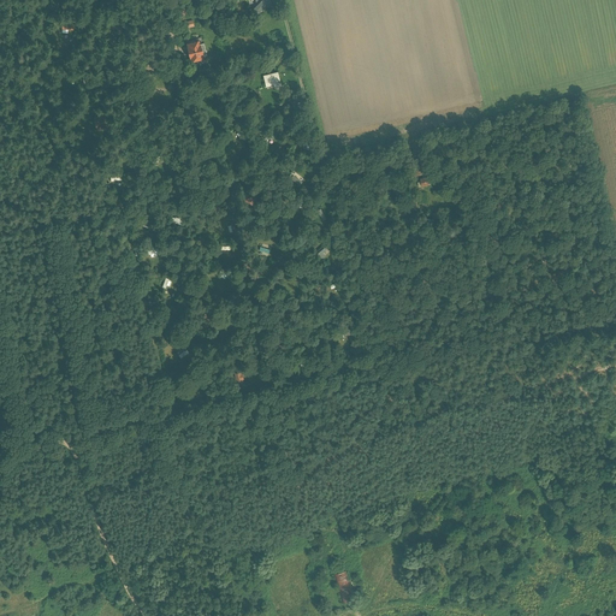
[(255,0),(258,5),(253,10),(258,13),(265,6),(272,5),(270,0),(264,0),(262,0),(261,0),(255,0)]
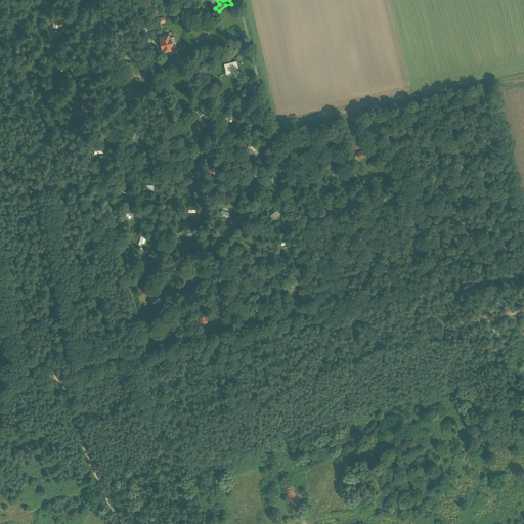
[(162,6),(147,10),(150,19),(165,16),(162,6)]
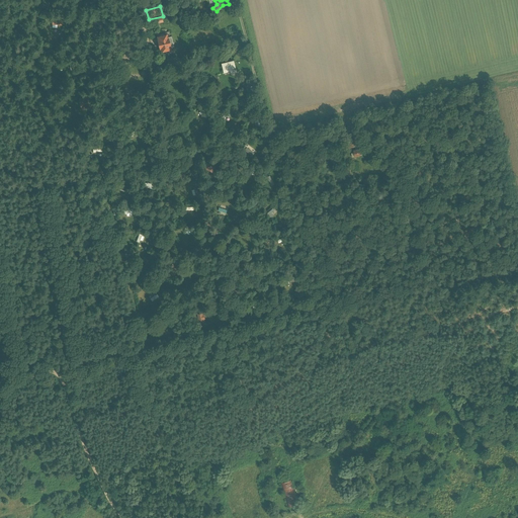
[(97,18),(95,22),(99,25),(98,27),(101,29),(104,23),(97,18)]
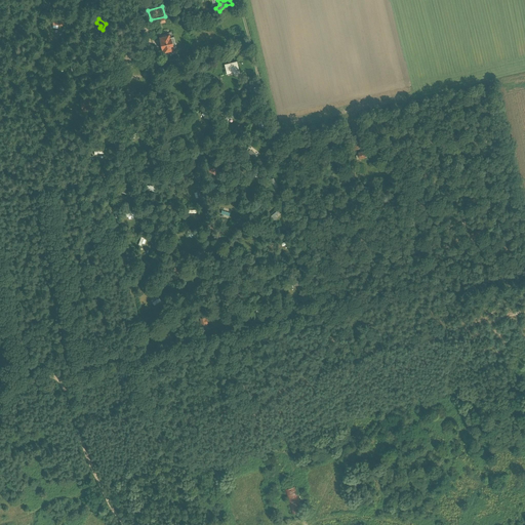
[(169,33),(159,35),(160,40),(161,43),(160,44),(161,46),(162,47),(162,49),(163,49),(163,52),(173,50),(173,47),(176,46),(174,37),(173,37),(172,32),(169,33)]
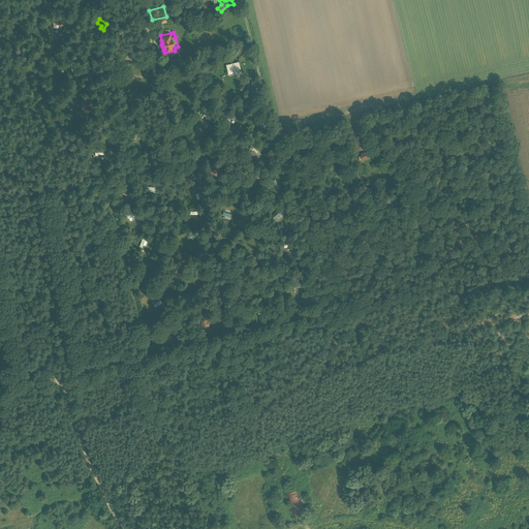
[(239,62),(226,65),(228,72),(236,70),(236,72),(241,71),(239,62)]
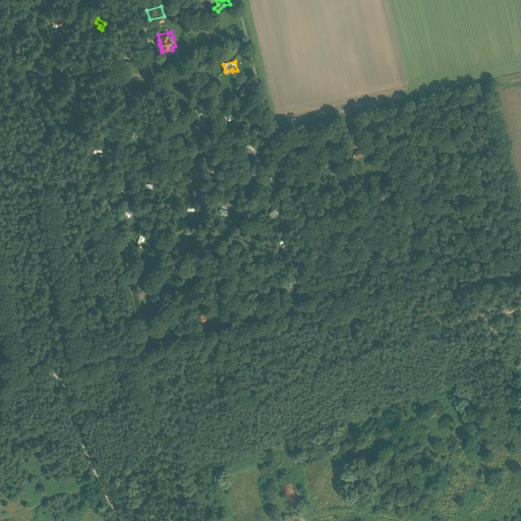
[(82,109),(91,108),(89,99),(80,100),(82,109)]
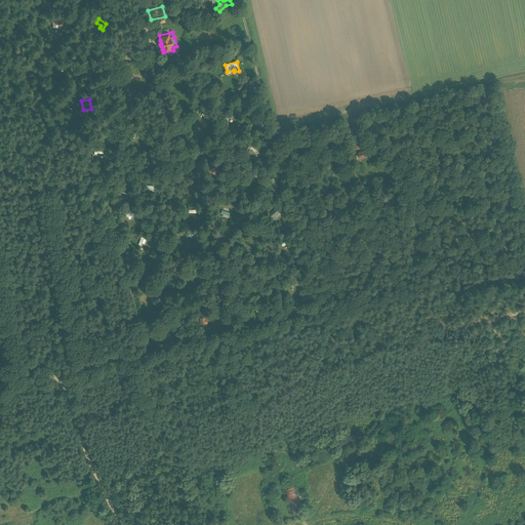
[(255,158),(257,155),(249,150),(247,153),(255,158)]
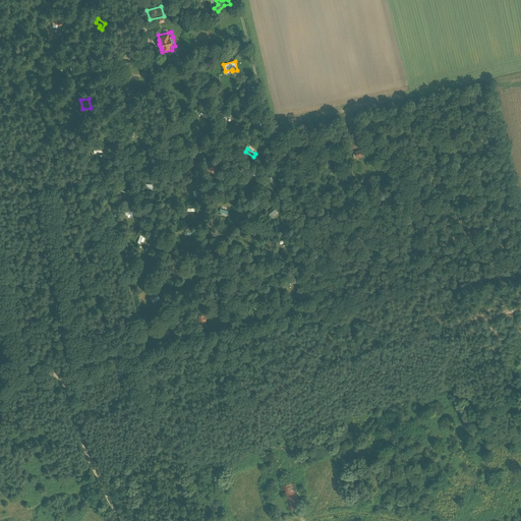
[(356,154),(353,154),(354,158),(356,157),(356,158),(364,156),(362,150),(355,151),(356,154)]
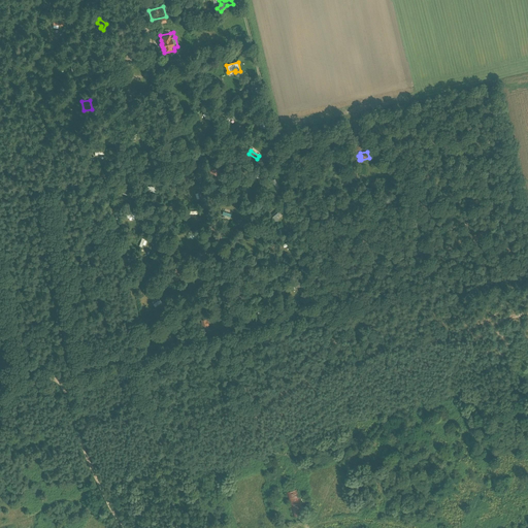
[(217,164),(207,166),(210,178),(220,176),(217,164)]
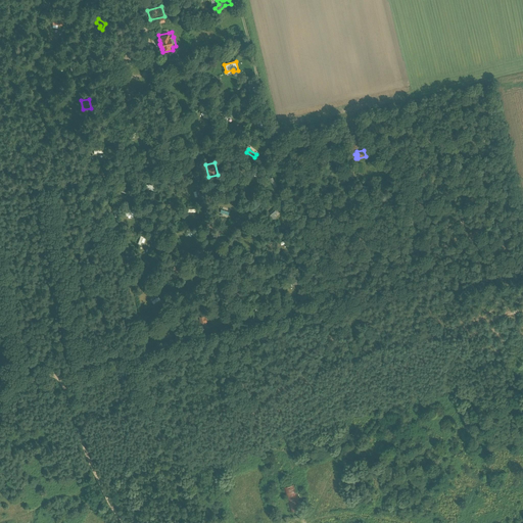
[(274,219),(276,217),(274,215),(278,211),(276,208),(269,214),(274,219)]
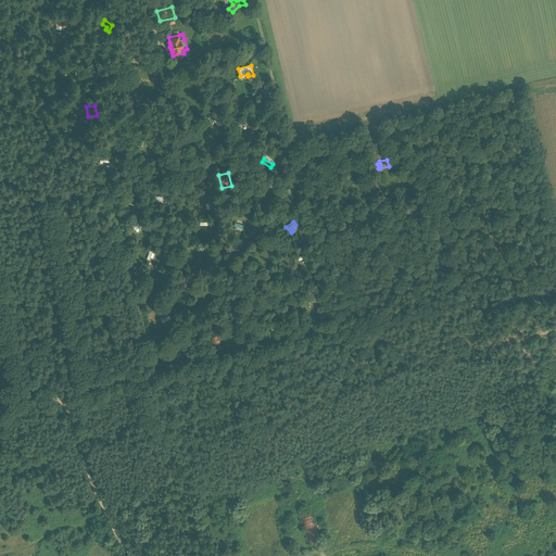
[(315,514),(303,517),(312,543),(323,539),(315,514)]
